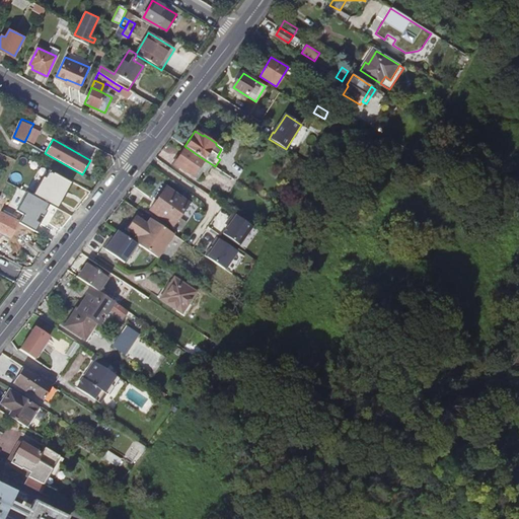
[(192,176),(204,159),(184,146),(172,163),(192,176)]
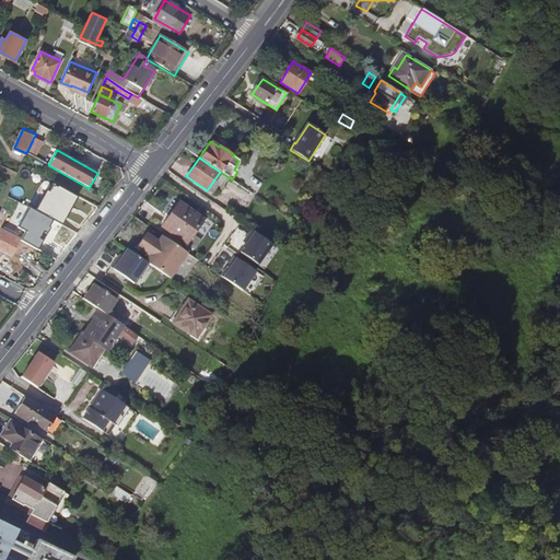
[(243,163),(238,161),(234,170),(237,172),(243,163)]
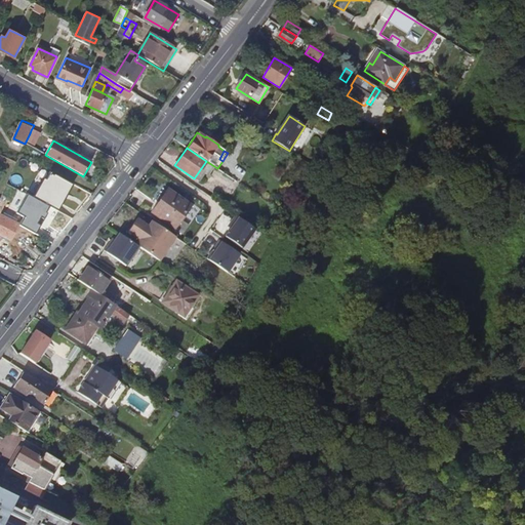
[(303,154),(300,158),(310,163),(312,160),(303,154)]
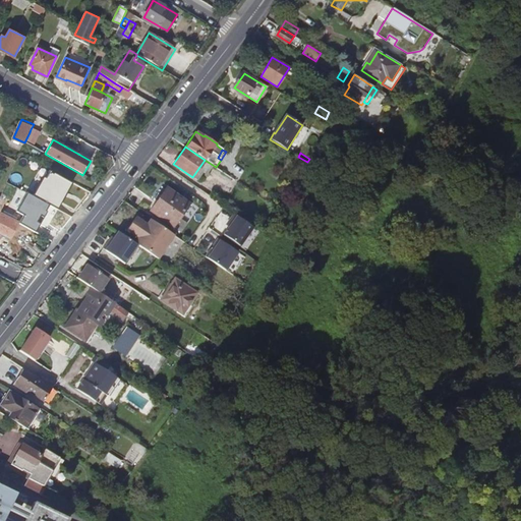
[(306,162),(296,156),(293,162),(302,168),(306,162)]
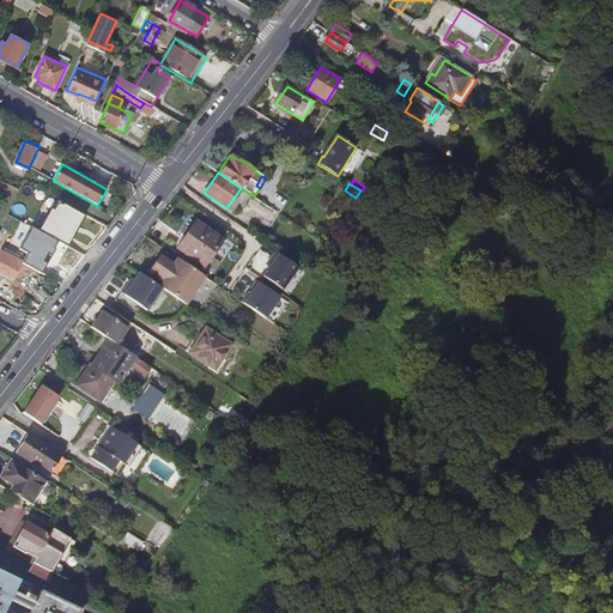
[(56,198),(40,229),(68,244),(85,214),(56,198)]
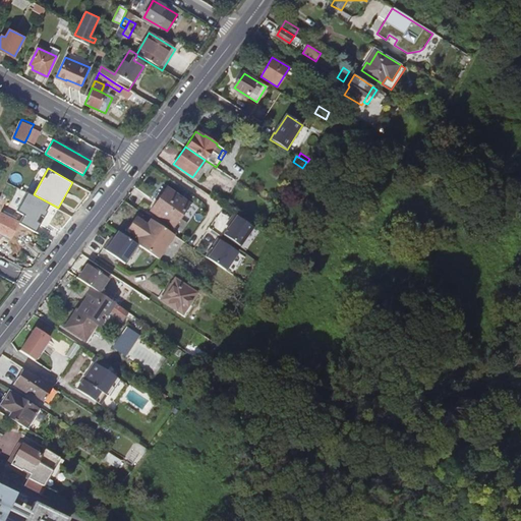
[(188,205),(166,188),(151,211),(173,227),(188,205)]
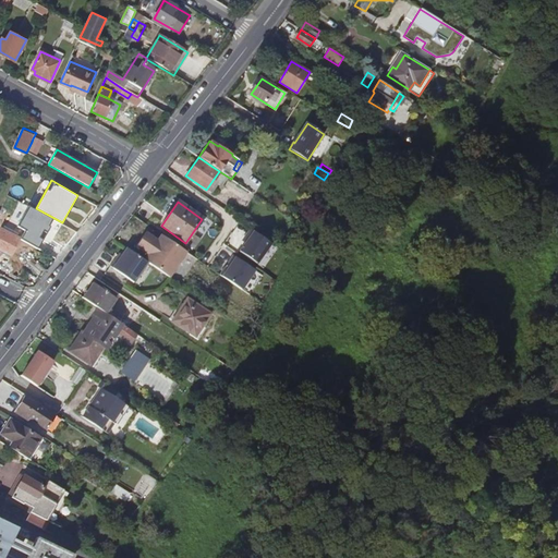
[(19,226),(25,230),(21,239),(39,247),(53,217),(28,205),(19,226)]
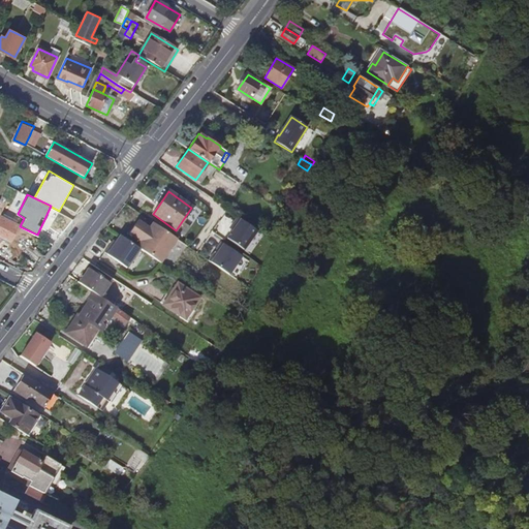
[(0,217),(0,238),(9,244),(19,226),(0,217)]
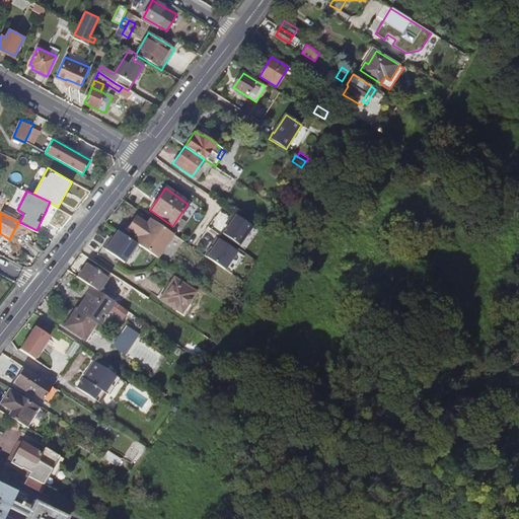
[(224,235),(240,245),(252,227),(234,214),(229,221),(232,223),(224,235)]
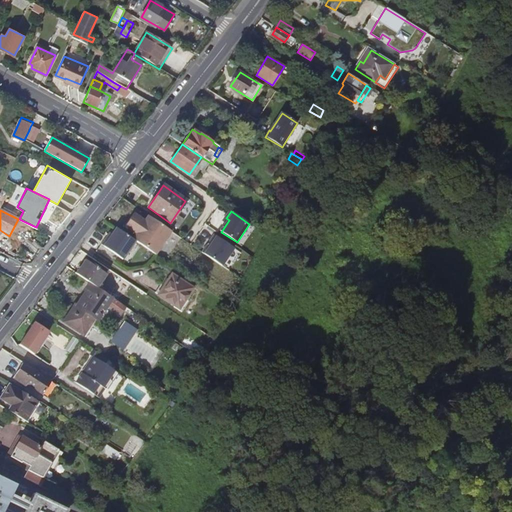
[(135,234),(132,239),(135,241),(155,255),(171,232),(147,216),(144,221),(133,213),(124,226),(135,234)]
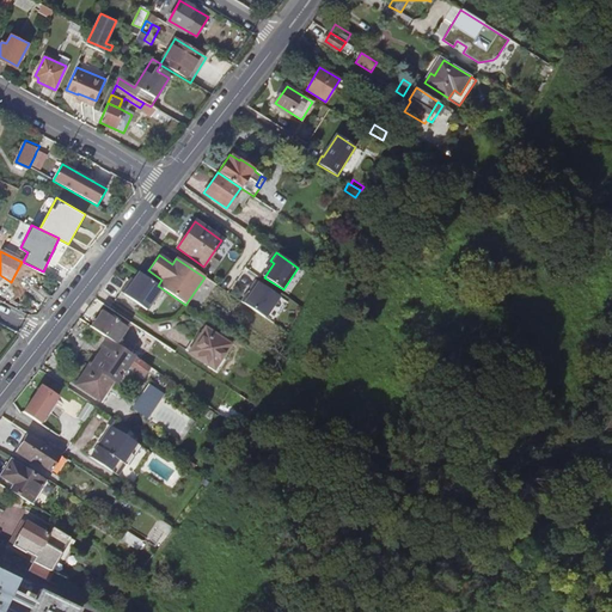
[(158,286),(139,273),(129,286),(127,285),(121,293),(147,311),(161,288),(158,286)]
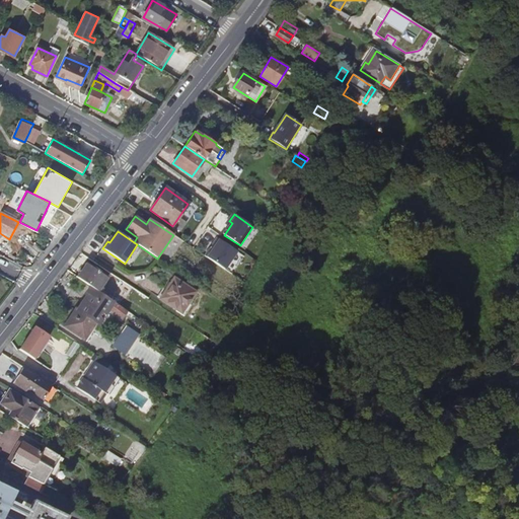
[(206,257),(225,271),(237,252),(218,238),(206,257)]
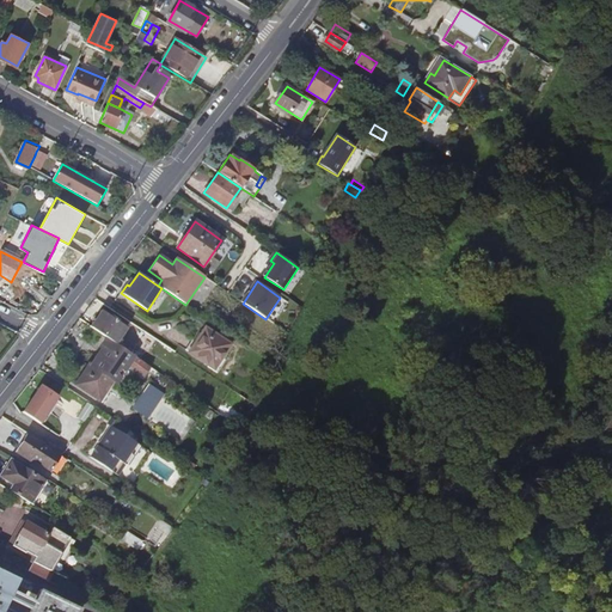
[(44,305),(50,298),(34,283),(28,291),(44,305)]
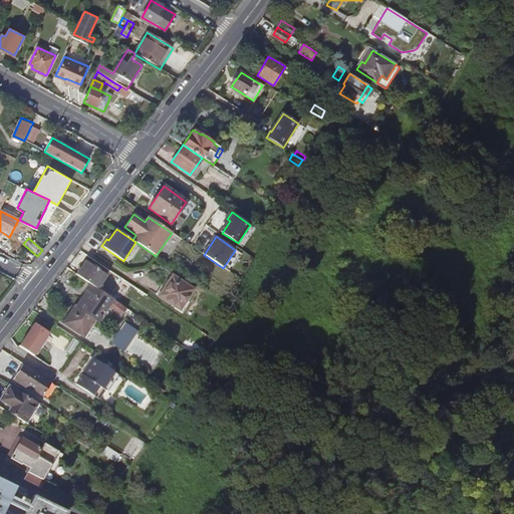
[(90,285),(96,289),(105,274),(86,262),(77,276),(90,285)]
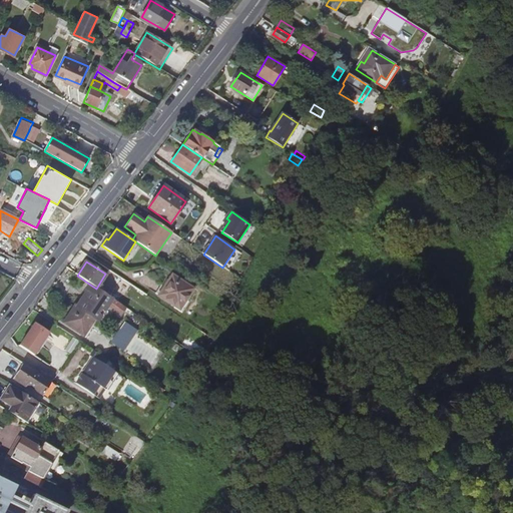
[(169,281),(189,295),(193,289),(173,274),(169,281)]
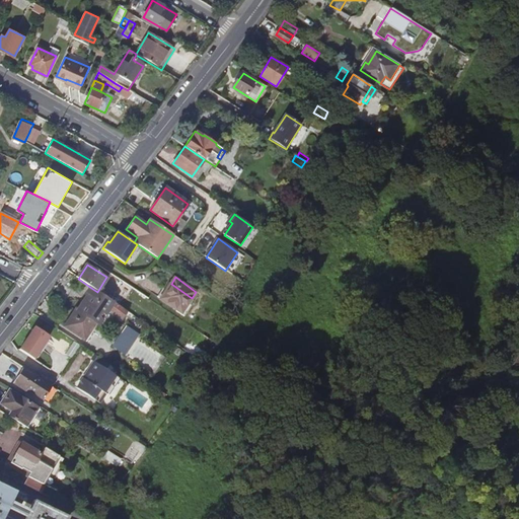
[(121,283),(114,279),(112,283),(119,287),(121,283)]
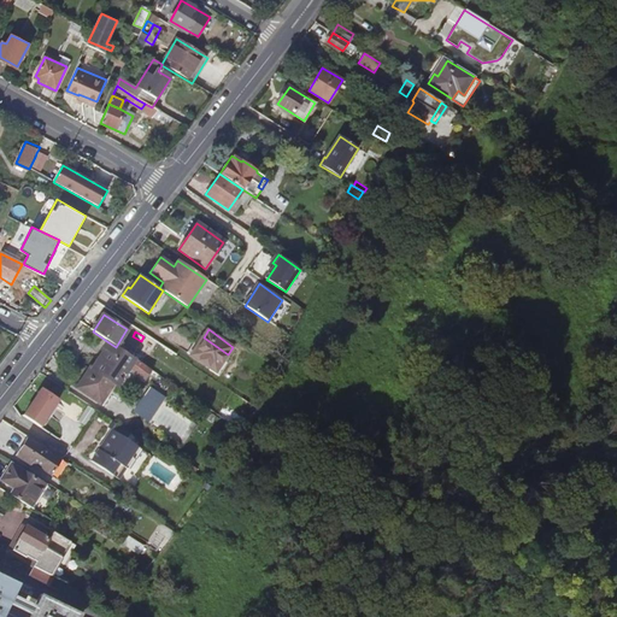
[(228,354),(204,338),(192,356),(216,372),(228,354)]
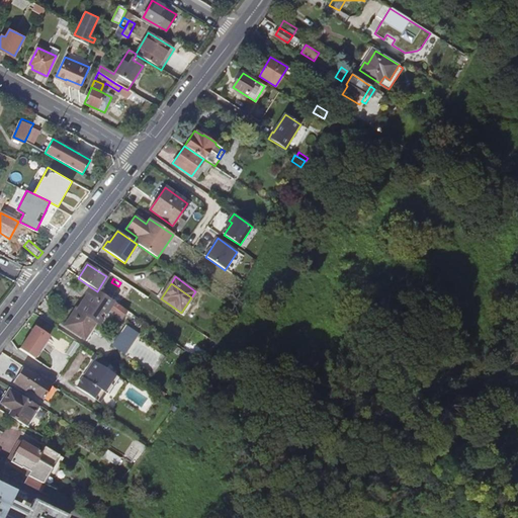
[(124,310),(97,291),(91,287),(87,293),(89,295),(82,306),(103,320),(108,310),(120,317),(124,310)]
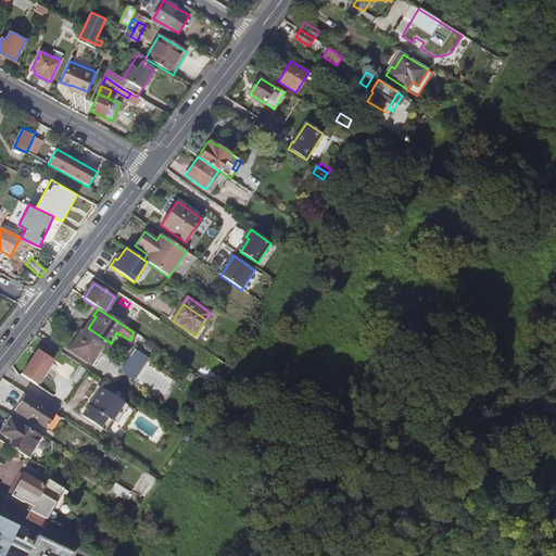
[(111,343),(88,328),(86,331),(84,330),(70,350),(92,365),(104,346),(108,349),(111,343)]
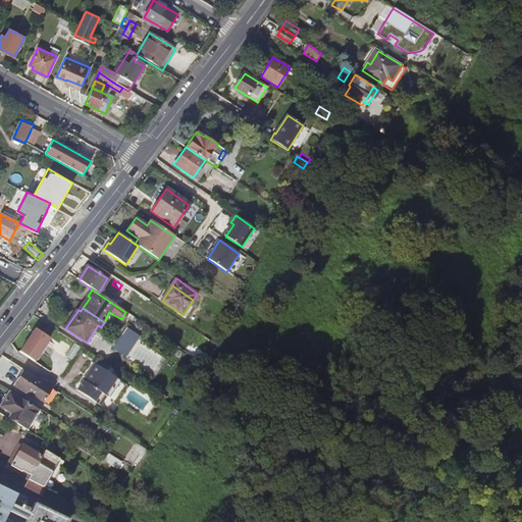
[(112,349),(125,359),(141,336),(126,328),(112,349)]
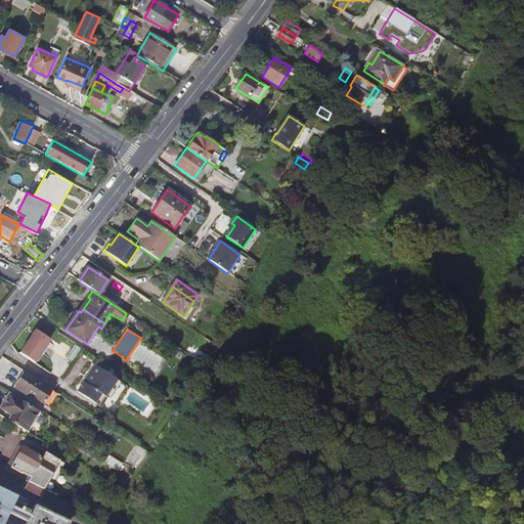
[(50,341),(35,331),(27,344),(41,353),(50,341)]
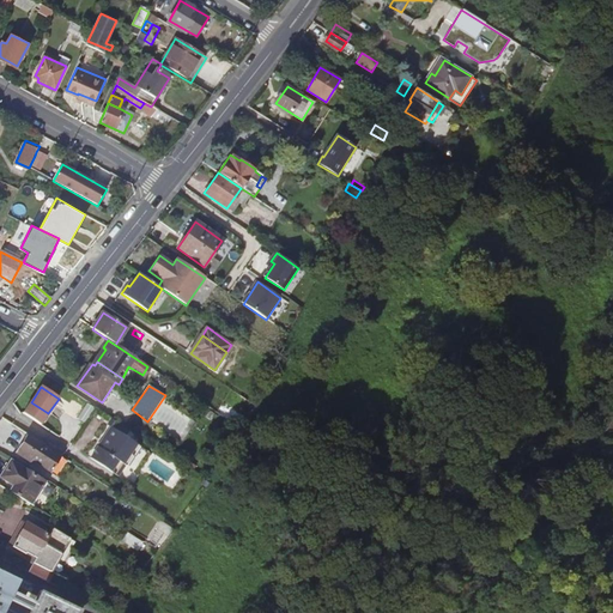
[(140,447),(113,430),(107,439),(108,441),(103,448),(99,444),(90,459),(114,475),(128,455),(133,457),(140,447)]
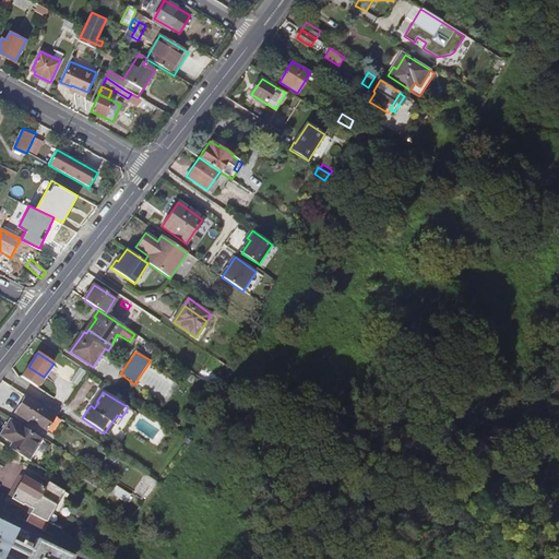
[(57,415),(25,395),(14,413),(28,423),(30,419),(47,430),(57,415)]
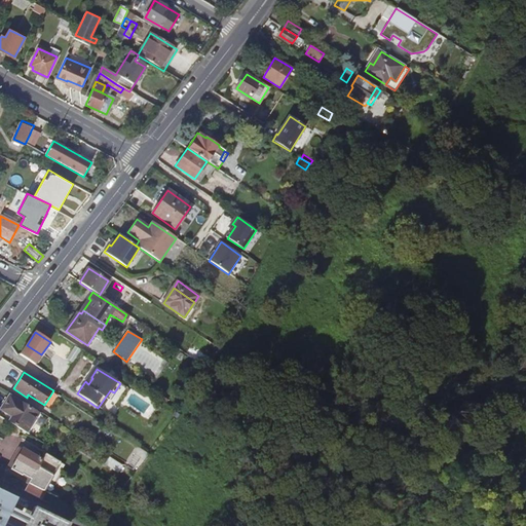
[(9,420),(27,431),(38,412),(9,392),(1,406),(13,414),(9,420)]
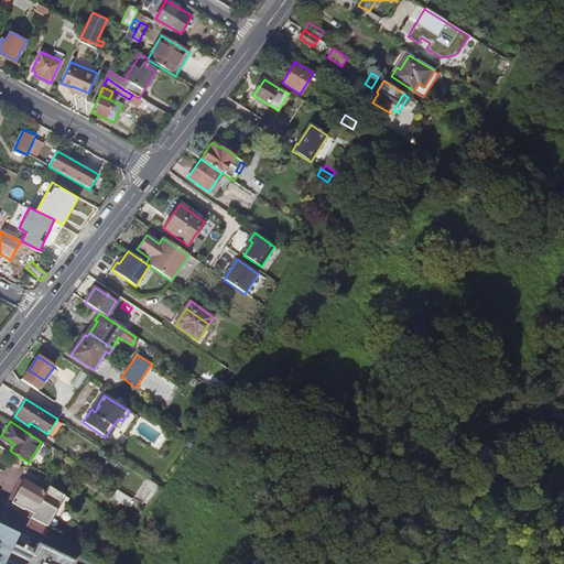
[(181,430),(173,424),(171,429),(177,434),(181,430)]
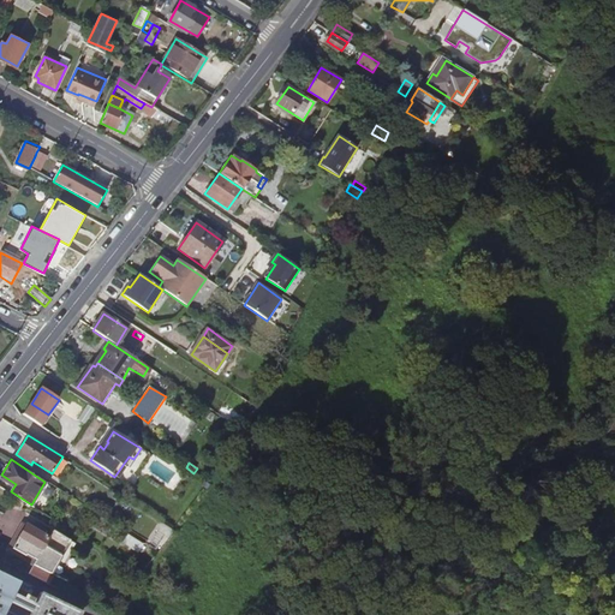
[(30,505),(31,505),(11,491),(10,493),(13,495),(30,505)]
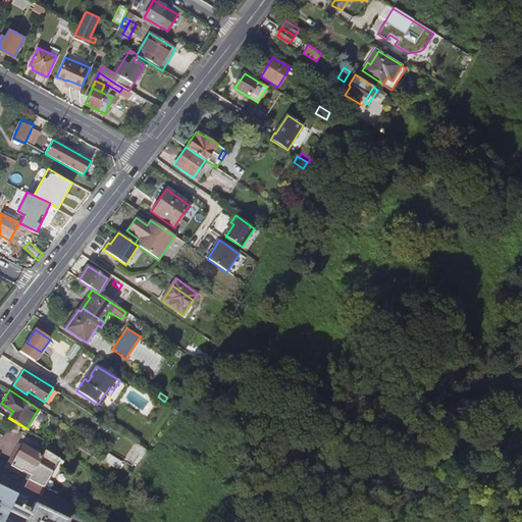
[(135,467),(148,451),(136,442),(123,461),(135,467)]
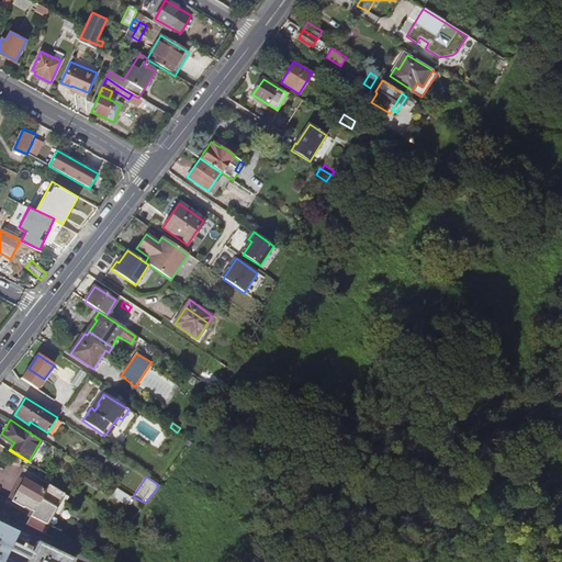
[(44,490),(23,479),(12,499),(24,506),(25,505),(33,509),(30,515),(46,524),(64,493),(47,484),(44,490)]
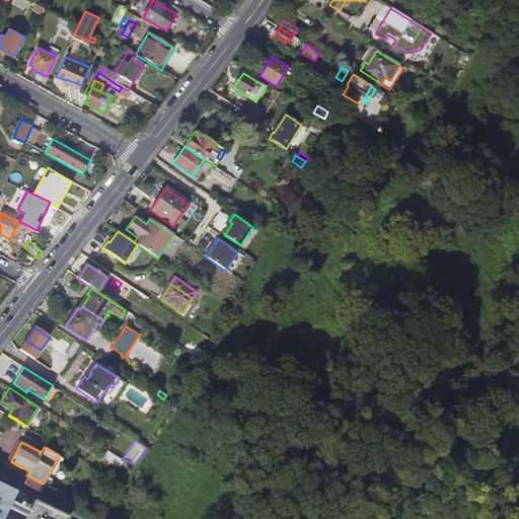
[(122,458),(107,450),(103,457),(116,466),(122,458)]
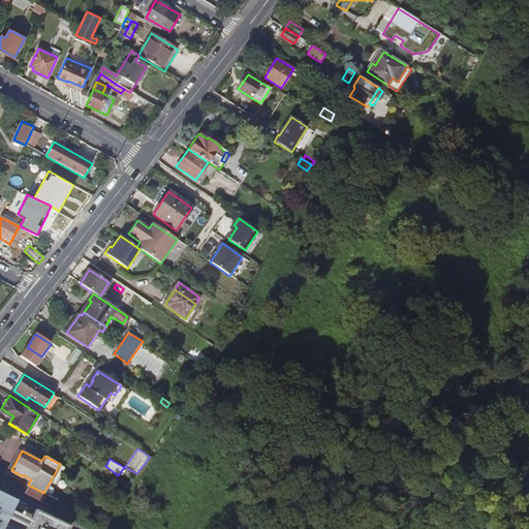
[(67,528),(69,526),(35,509),(26,528),(18,528),(5,523),(17,500),(0,492),(0,528),(67,528)]
